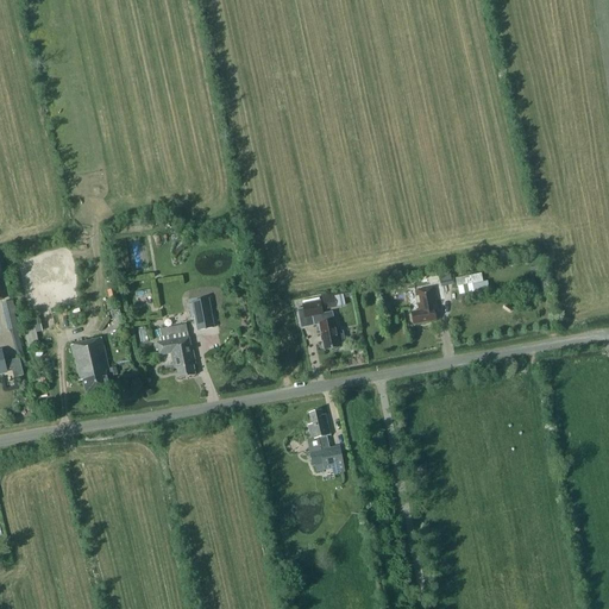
[(450,271),(438,275),(440,288),(452,286),(450,271)]
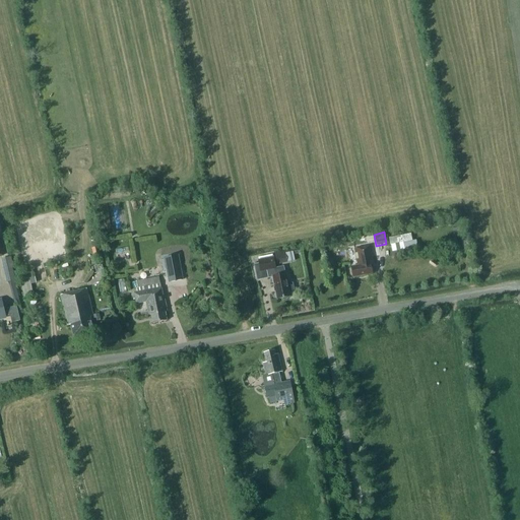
[(349,268),(351,278),(371,275),(369,265),(372,264),(369,247),(352,250),(355,267),(349,268)]
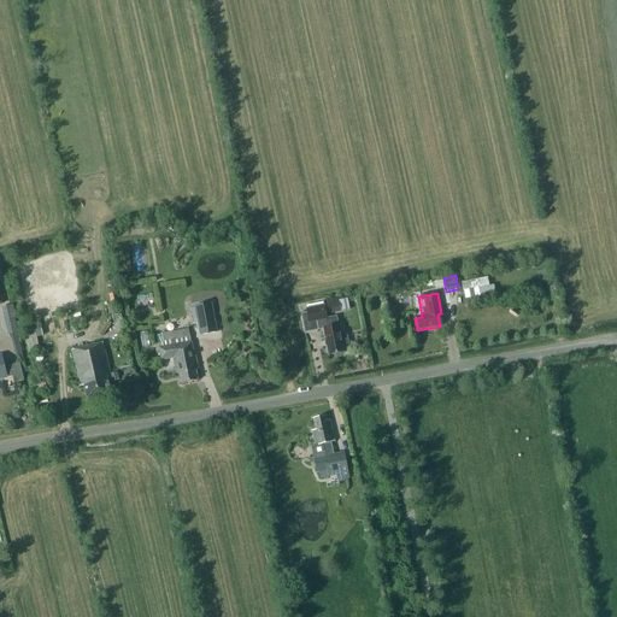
[(334,299),(325,300),(329,315),(338,312),(334,299)]
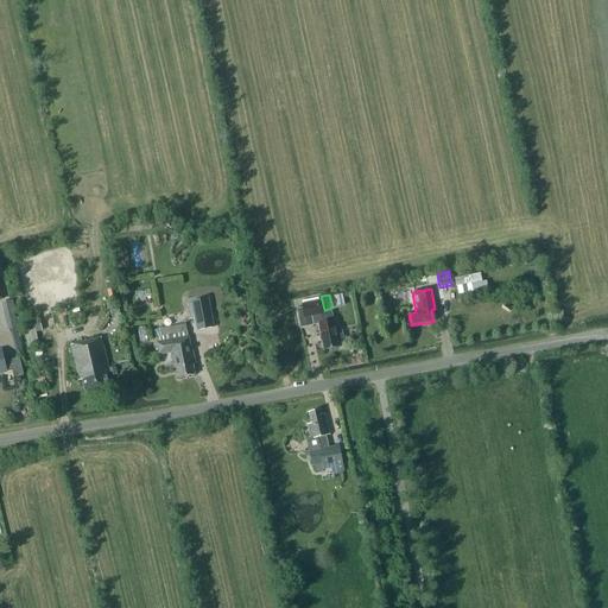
[(201,301),(191,303),(194,314),(197,330),(213,327),(208,299),(201,301)]
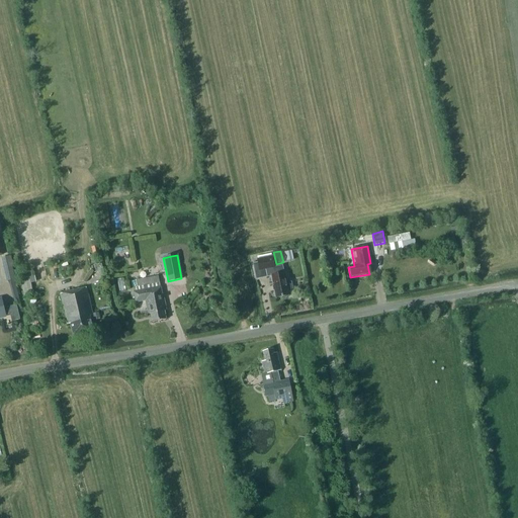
[(1,258),(6,281),(14,279),(9,256),(1,258)]
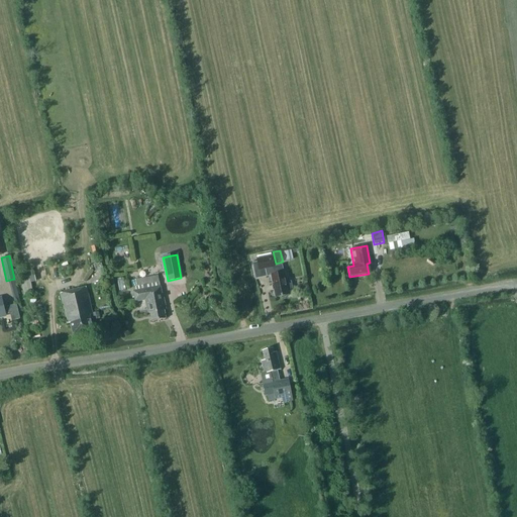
[(270,276),(274,298),(279,297),(280,298),(285,298),(285,296),(286,296),(286,292),(290,292),(291,290),(290,283),(288,281),(285,282),(284,273),(283,273),(281,266),(273,268),(271,256),(255,260),(257,271),(265,270),(266,277),(270,276)]
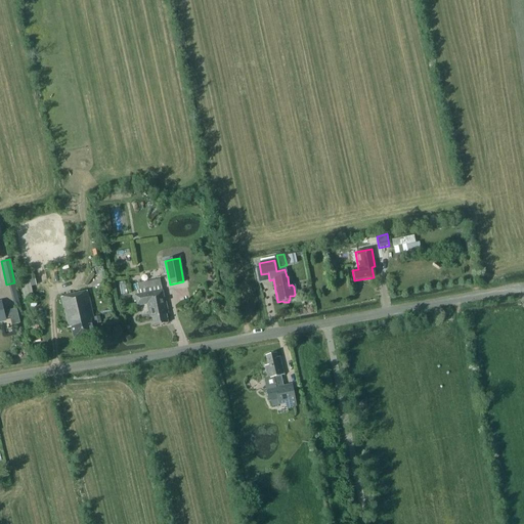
[(20,280),(25,299),(33,297),(30,279),(22,280),(20,280)]
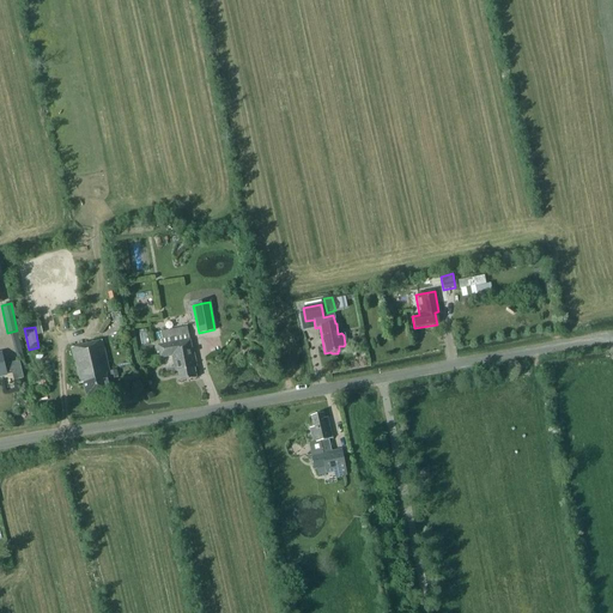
[(162,340),(161,340),(162,345),(157,345),(159,358),(171,356),(174,371),(176,371),(178,381),(195,378),(192,360),(194,360),(192,349),(190,349),(186,327),(161,332),(162,340)]
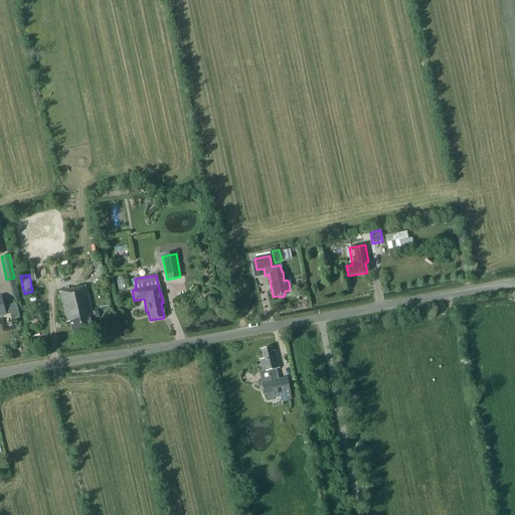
[(66,322),(69,321),(71,332),(92,328),(90,318),(93,318),(93,319),(99,318),(97,310),(91,311),(86,287),(59,293),(66,322)]
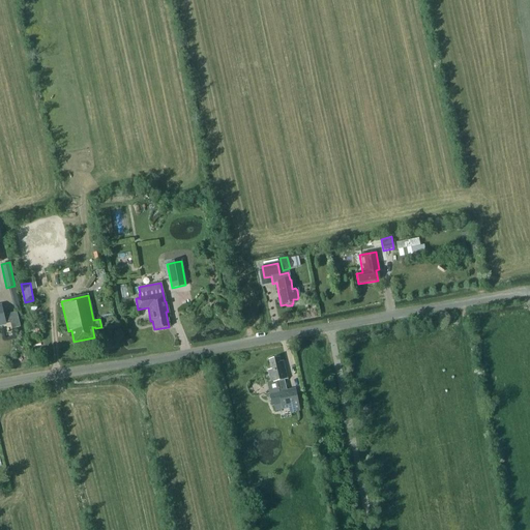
[(0,324),(9,323),(10,329),(19,327),(16,313),(2,316),(0,307),(0,324)]
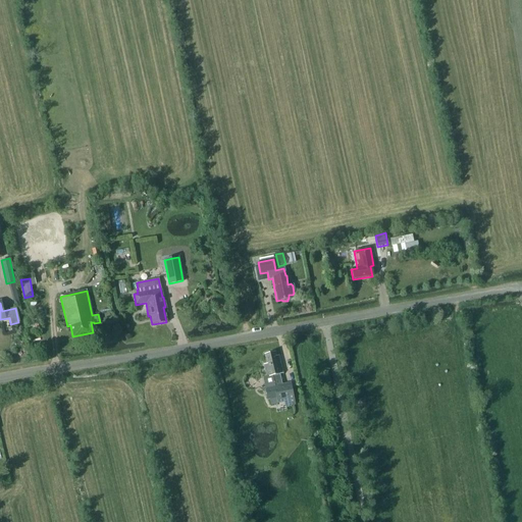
[(279,356),(276,357),(275,352),(264,355),(266,365),(263,365),(266,376),(264,377),(264,378),(263,379),(266,388),(268,400),(269,400),(270,405),(284,403),(285,407),(296,405),(295,401),(291,382),(282,384),(279,374),(283,373),(279,356)]
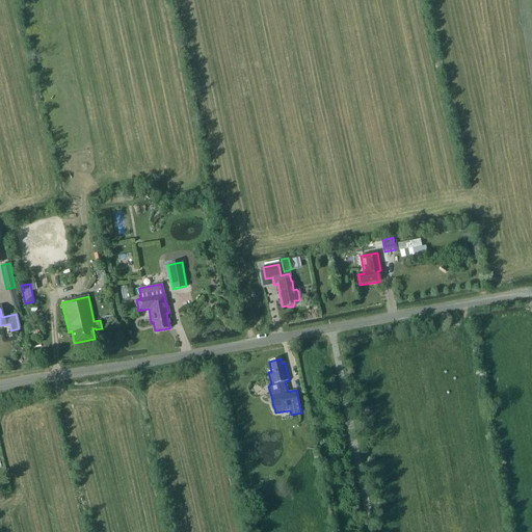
All buildings are outlined.
